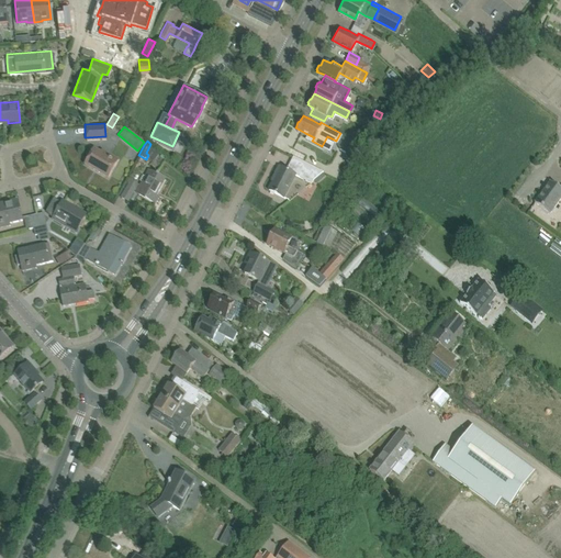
[(150,144),(147,151),(154,155),(158,149),(150,144)]
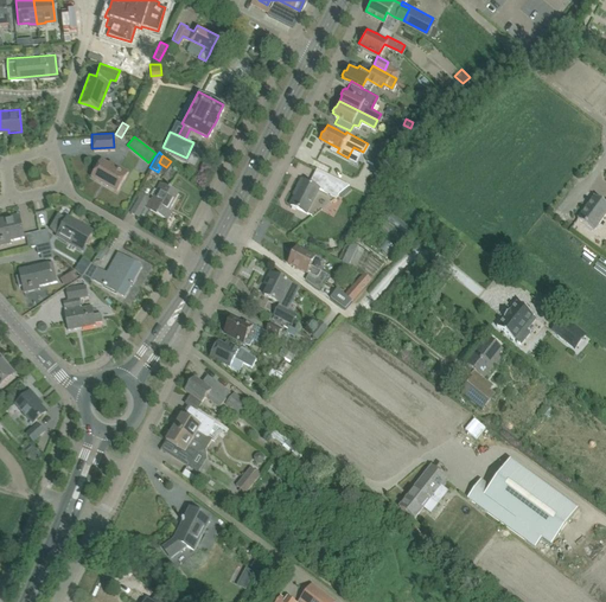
[(116,189),(122,178),(127,168),(114,161),(113,164),(100,157),(90,174),(116,189)]
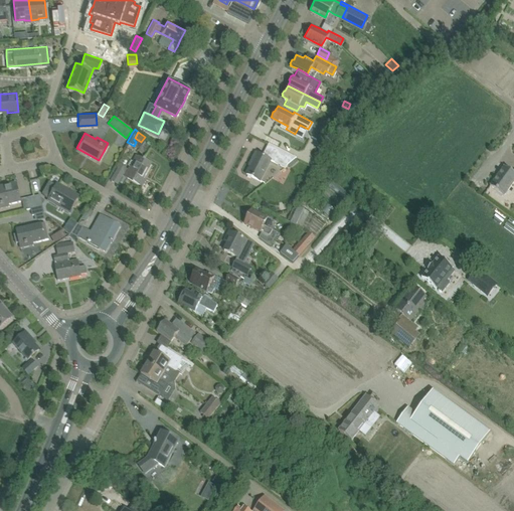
[(259,178),(260,178),(270,157),(285,165),(286,162),(296,154),(277,145),(268,141),(262,153),(254,149),(250,157),(252,158),(245,171),(250,174),(259,178)]
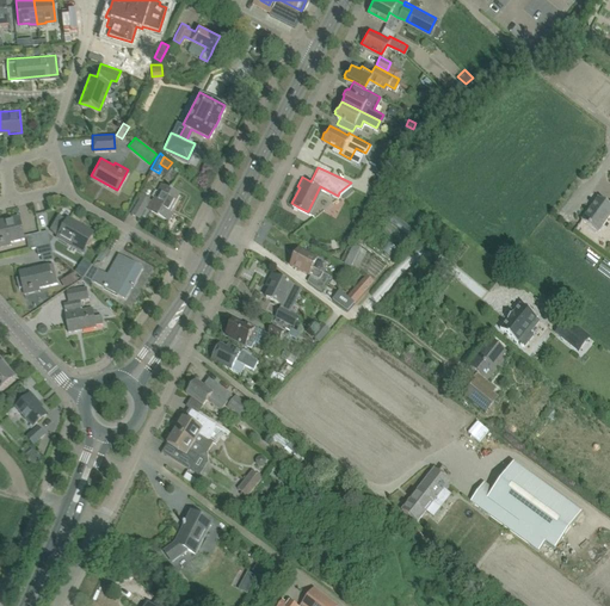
[(153,193),(146,205),(147,205),(167,217),(171,211),(168,209),(178,191),(171,187),(172,185),(170,184),(168,186),(165,184),(160,180),(156,187),(154,186),(151,192),(153,193)]
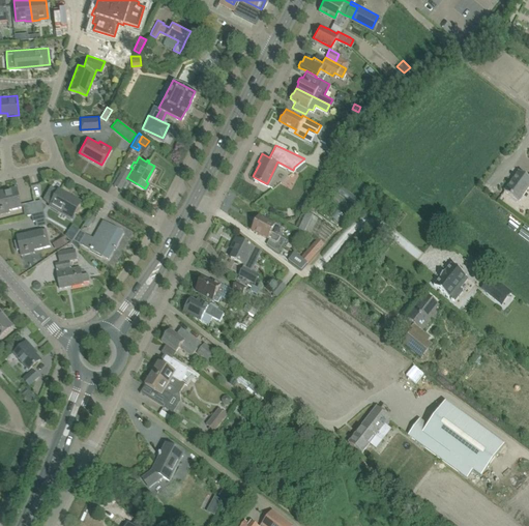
[(528,181),(528,176),(518,168),(503,187),(517,198),(528,181)]
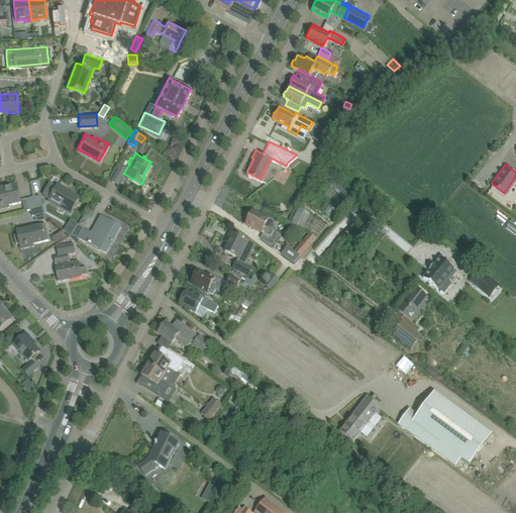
[(110,178),(117,182),(122,173),(124,170),(117,166),(115,169),(110,178)]
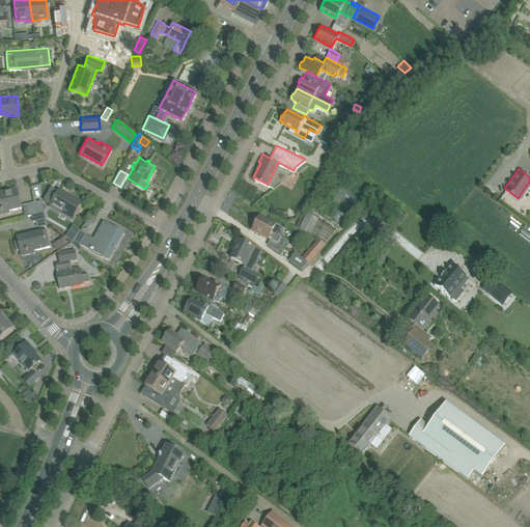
[(50,184),(44,194),(52,198),(50,202),(49,203),(48,204),(60,211),(65,214),(71,217),(76,209),(81,200),(58,187),(57,189),(50,184)]
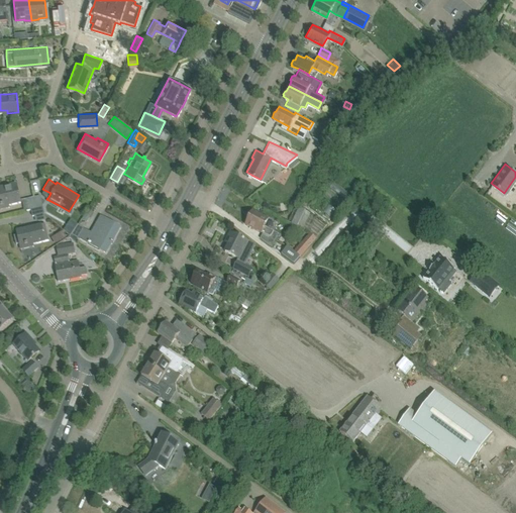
[(0,202),(7,201),(7,202),(19,199),(15,183),(0,186),(0,202)]
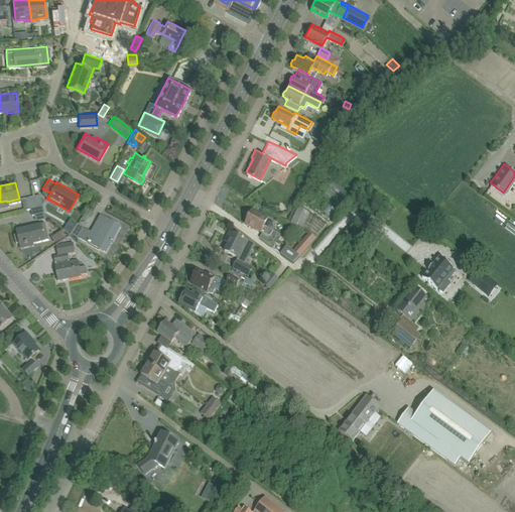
[(42,205),(42,203),(39,193),(33,194),(36,206),(42,205)]
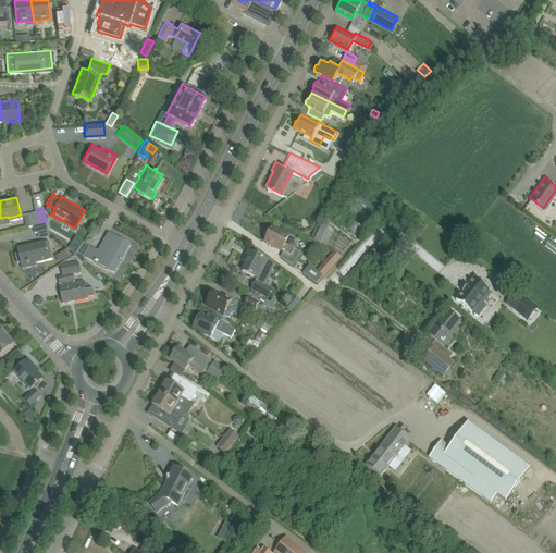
[(26,225),(33,223),(38,222),(35,209),(23,212),(26,225)]
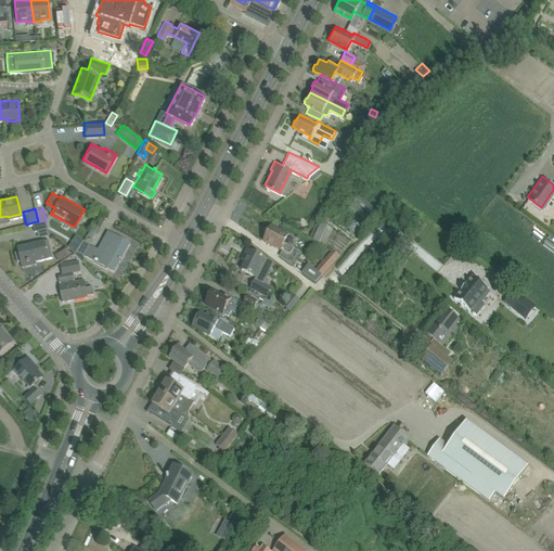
[(353,218),(348,227),(359,231),(363,222),(353,218)]
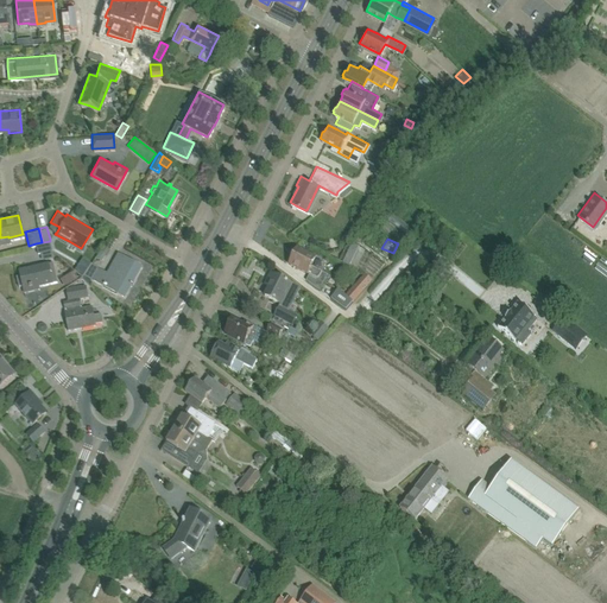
[(351,240),(341,259),(347,262),(356,243),(351,240)]
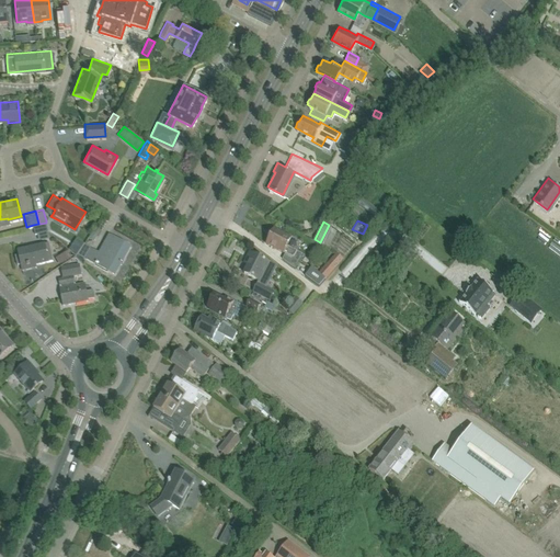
[(46,223),(33,226),(35,231),(47,229),(46,223)]
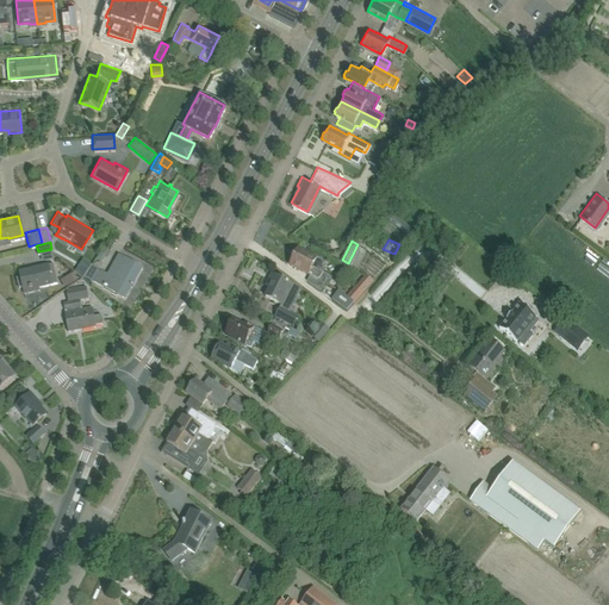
[(297,245),(289,261),(309,272),(305,276),(318,287),(323,279),(318,276),(322,269),(310,263),(315,254),(308,250),(297,245)]
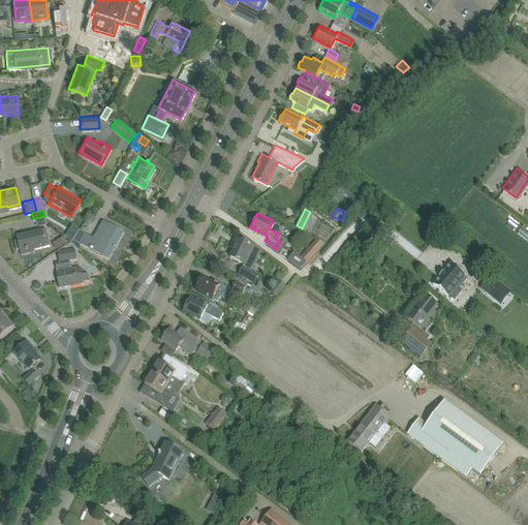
[(104,219),(99,229),(96,227),(93,235),(84,229),(79,240),(103,255),(111,244),(113,245),(122,228),(104,219)]
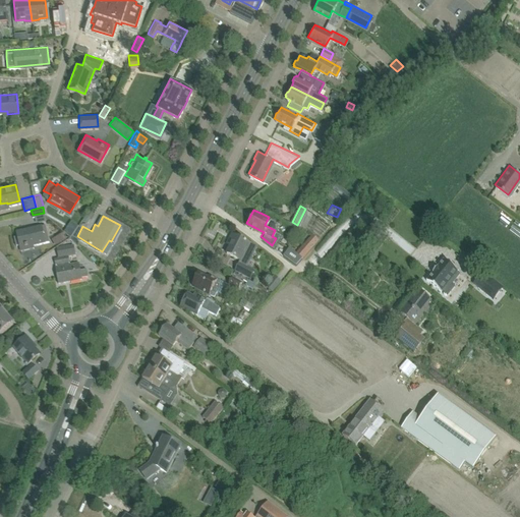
[(16,233),(14,234),(15,240),(18,240),(19,244),(30,242),(32,242),(32,243),(33,243),(44,240),(48,239),(44,222),(40,223),(25,227),(15,229),(16,233)]
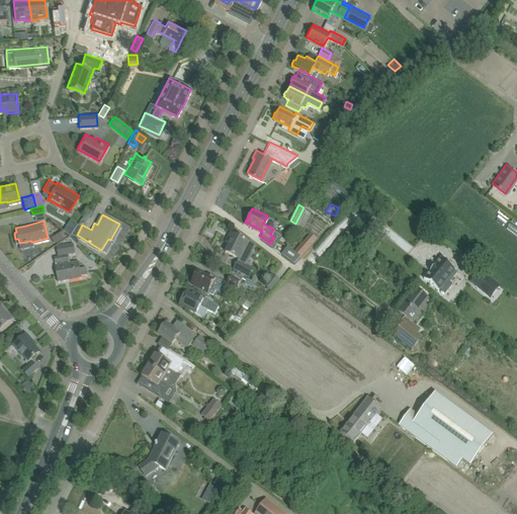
[(65,231),(55,238),(59,244),(69,237),(65,231)]
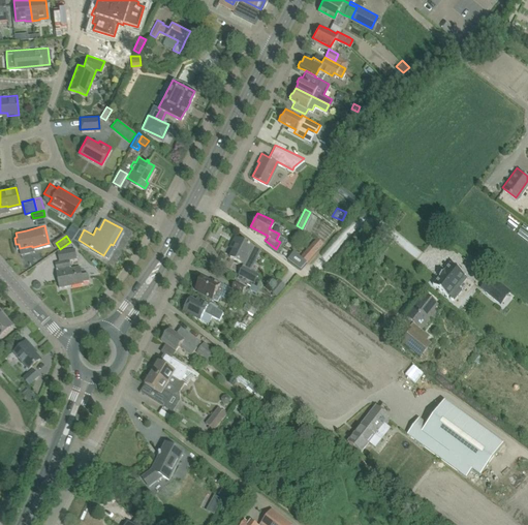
[(235,244),(229,254),(238,259),(243,261),(246,254),(253,258),(259,247),(251,243),(251,244),(235,236),(231,242),(235,244)]
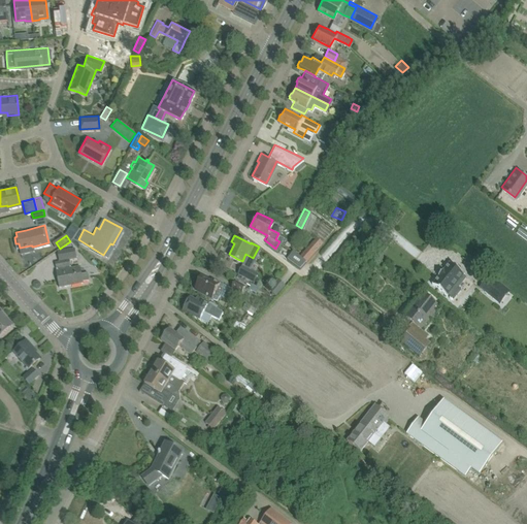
[(292,249),(286,256),(299,266),(304,260),(311,252),(314,250),(307,243),(304,247),(298,255),(292,249)]
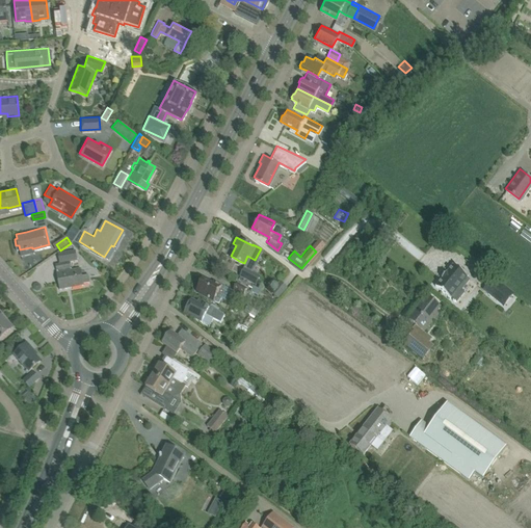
[(58,261),(54,261),(56,270),(55,270),(58,287),(83,282),(82,281),(88,280),(87,271),(81,272),(80,266),(71,267),(70,265),(71,265),(69,259),(76,258),(75,247),(56,251),(58,261)]
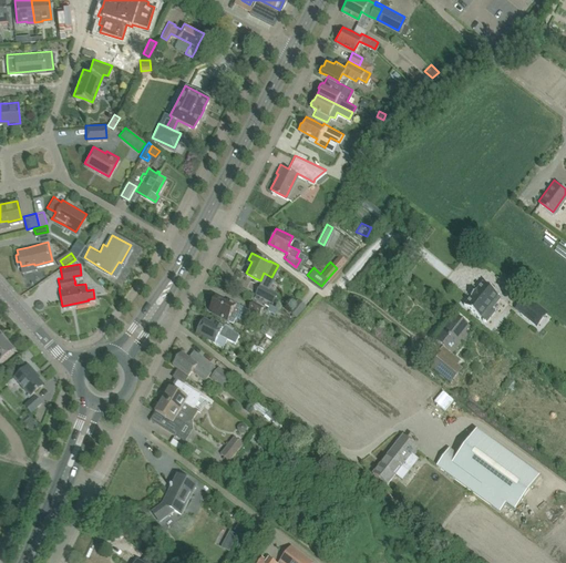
[(481,278),(463,302),(479,315),(497,292),(481,278)]
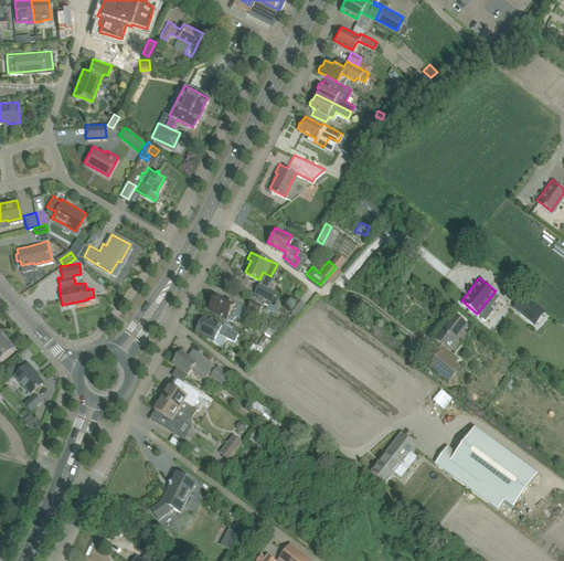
[(258,281),(254,289),(270,298),(275,289),(266,285),(258,281)]
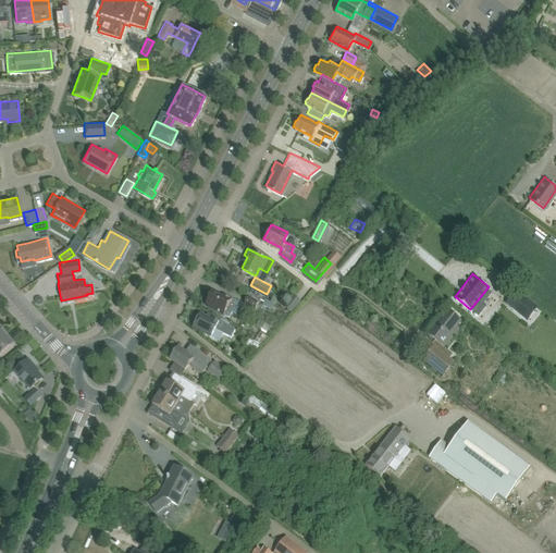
[(204,303),(213,308),(227,315),(231,309),(237,312),(243,303),(233,297),(223,293),(222,295),(211,290),(204,303)]
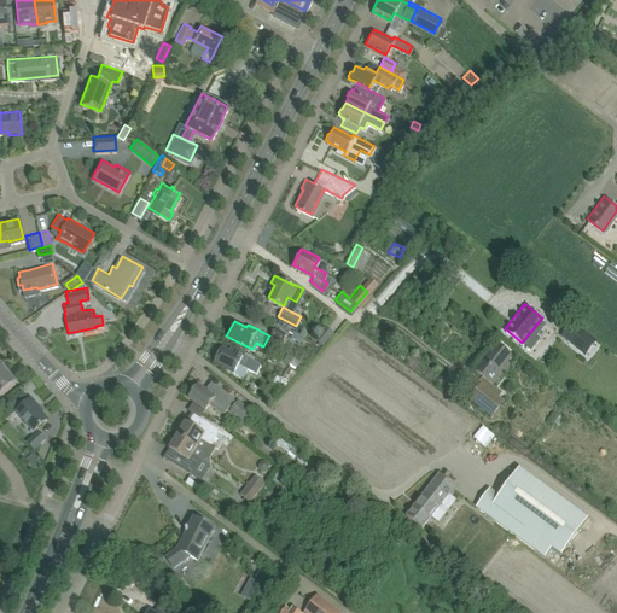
[(576,322),(564,337),(581,351),(593,337),(576,322)]
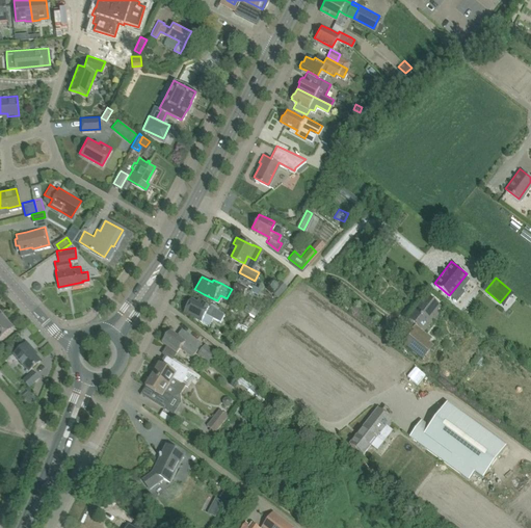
[(271,290),(276,295),(286,285),(280,280),(270,289),(271,290)]
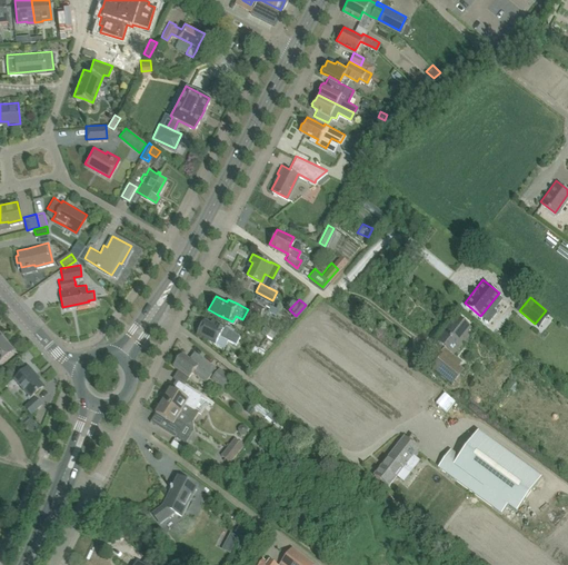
[(248,307),(260,313),(263,306),(251,300),(248,307)]
